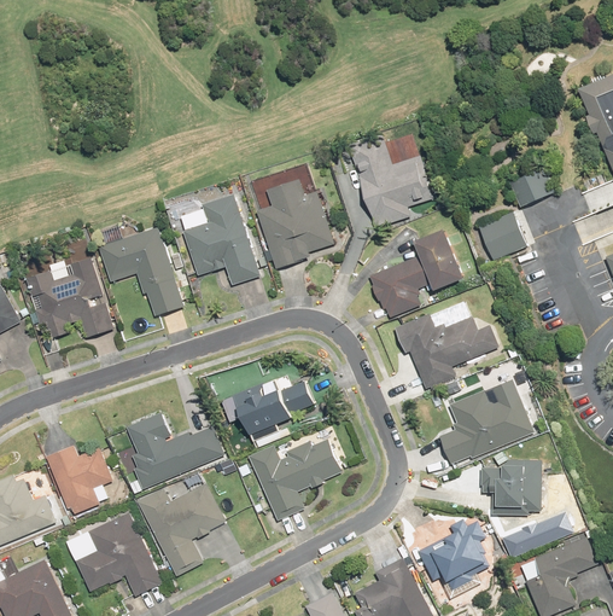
[(612,74),(581,88),(572,92),(583,118),(591,137),(611,184),(612,182),(612,254),(601,260),(612,290),(612,74)]
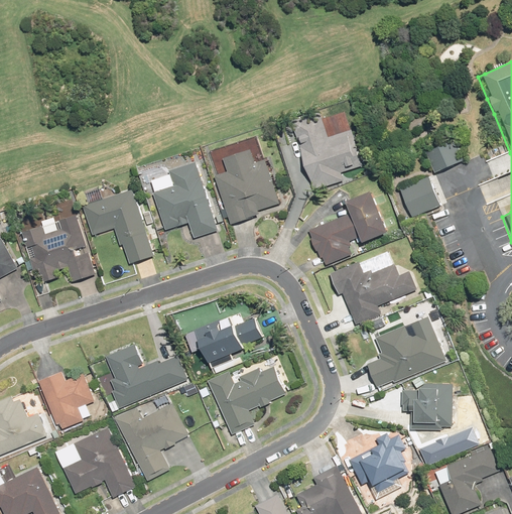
[(362,167),(351,131),(327,138),(318,113),(290,122),(312,191),(342,182),(340,173),(362,167)]
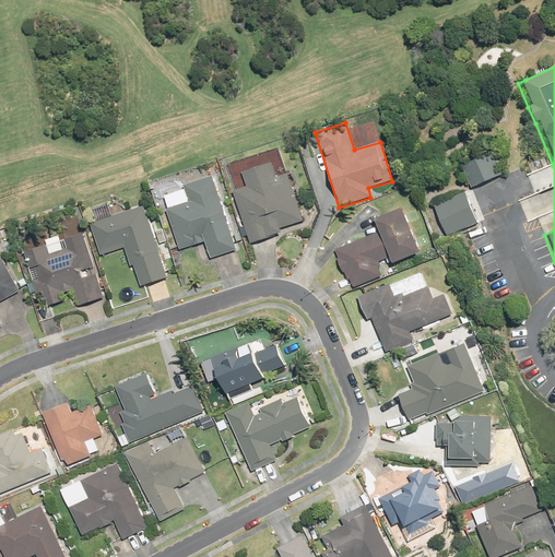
[(456,168),(465,190),(497,177),(487,155),(456,168)]
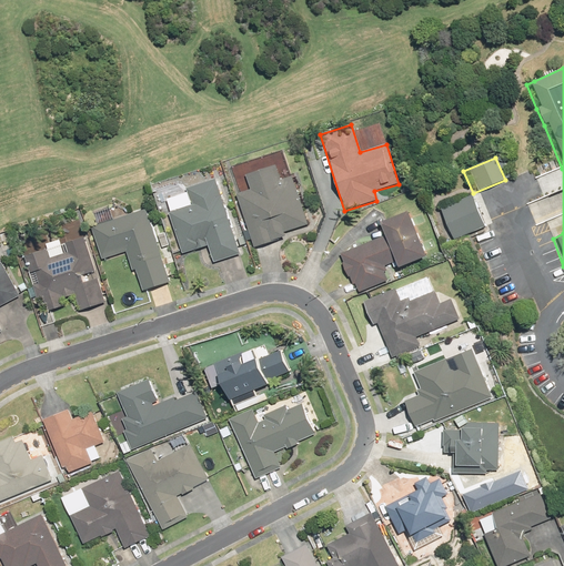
[(250,190),(237,194),(253,249),(285,238),(284,232),(308,225),(292,177),(280,181),(275,165),(245,174),(250,190)]
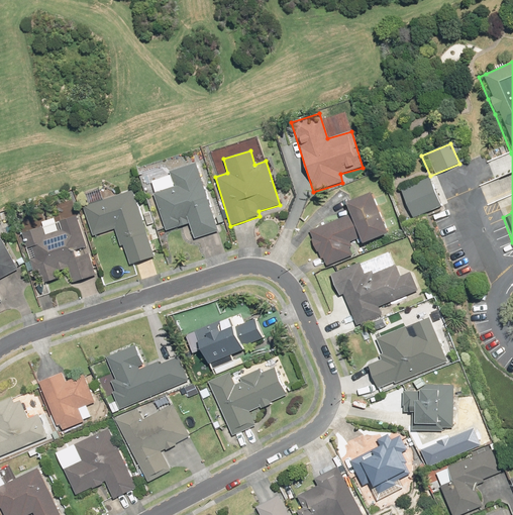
[(217,232),(196,163),(168,172),(174,188),(152,195),(165,232),(189,224),(193,239),(217,232)]
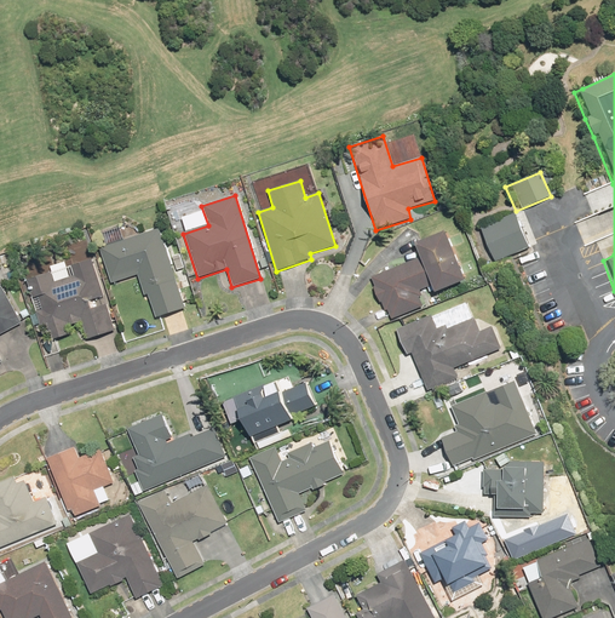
[(511,256),(524,250),(510,216),(475,230),(489,264),(511,256)]
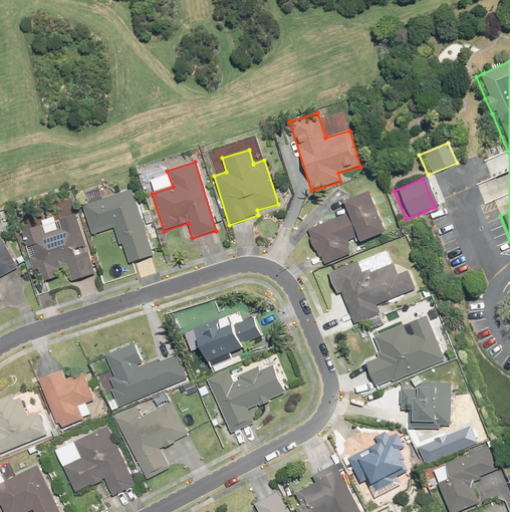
[(153,256),(132,190),(82,205),(91,235),(112,229),(118,246),(121,244),(128,263),(153,256)]
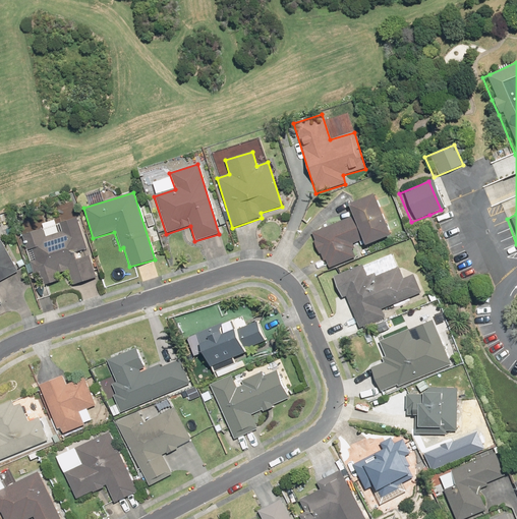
[(392,235),(376,193),(350,204),(355,216),(311,233),(314,241),(312,241),(319,254),(320,254),(323,262),(325,261),(328,269),(354,258),(351,250),(354,249),(352,244),(365,239),(367,245),(392,235)]
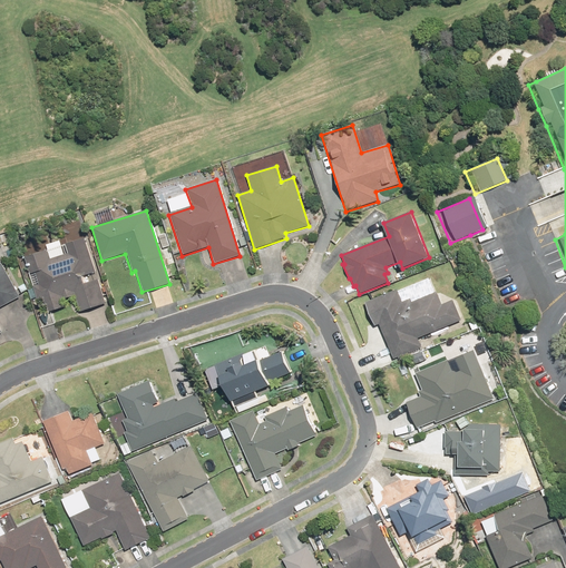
[(94,273),(84,240),(23,257),(37,302),(42,300),(47,313),(64,307),(61,301),(75,296),(79,312),(104,304),(96,281),(85,284),(83,276),(94,273)]
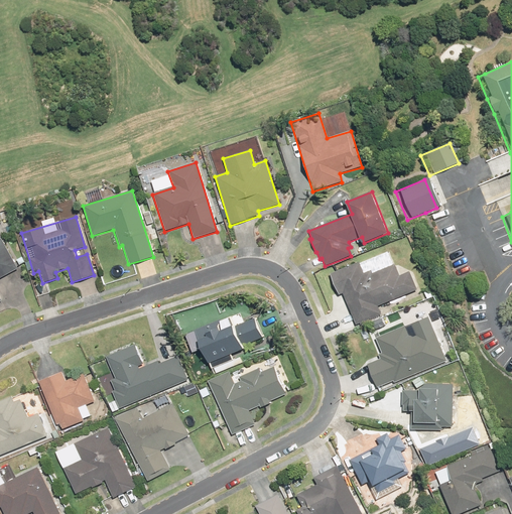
[(0,302),(1,302),(0,300),(0,278),(17,270),(0,239),(0,302)]
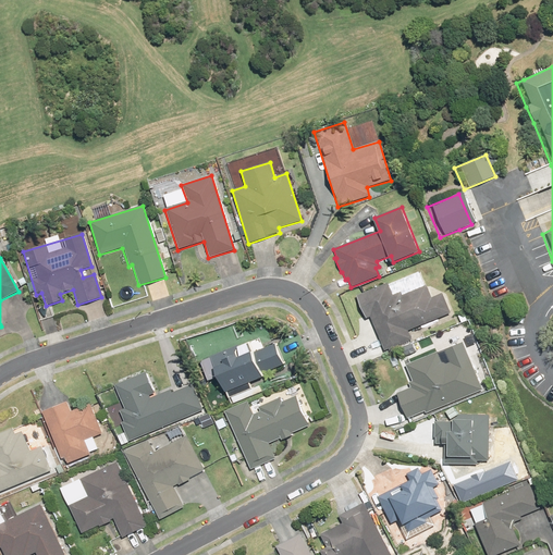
[(407,331),(450,313),(441,294),(430,298),(426,286),(424,287),(417,273),(388,285),(386,284),(356,296),(365,319),(369,318),(383,352),(410,341),(407,331)]
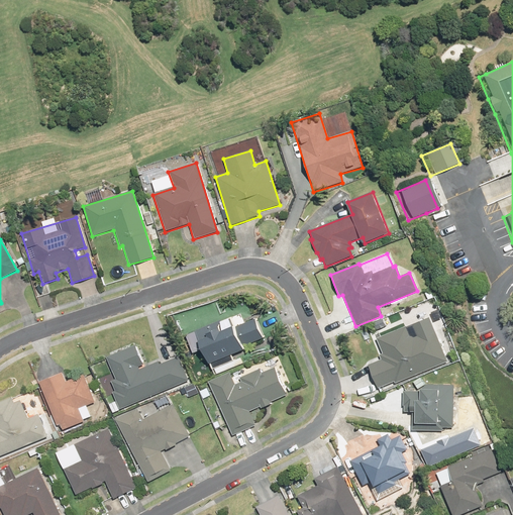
[(230,355),(243,350),(242,347),(263,339),(254,320),(241,325),(237,315),(221,322),(220,321),(194,331),(195,332),(185,336),(193,354),(203,350),(211,370),(232,362),(230,355)]
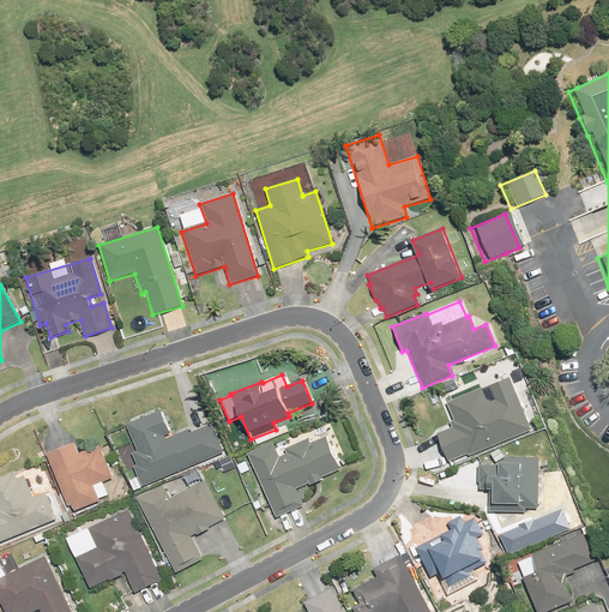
[(468,457),(530,431),(507,378),(488,387),(494,401),(489,403),(486,401),(481,389),(445,403),(452,421),(448,423),(451,429),(436,435),(448,463),(466,455),(468,457)]
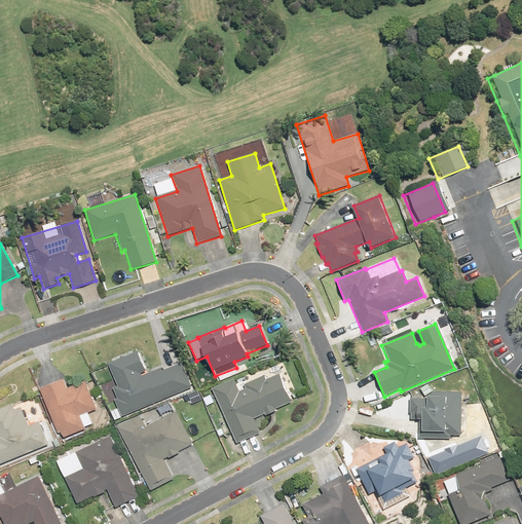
[(121,417),(190,388),(180,364),(161,372),(159,369),(141,377),(140,374),(146,372),(138,352),(108,365),(117,386),(112,388),(116,399),(114,400),(121,417)]
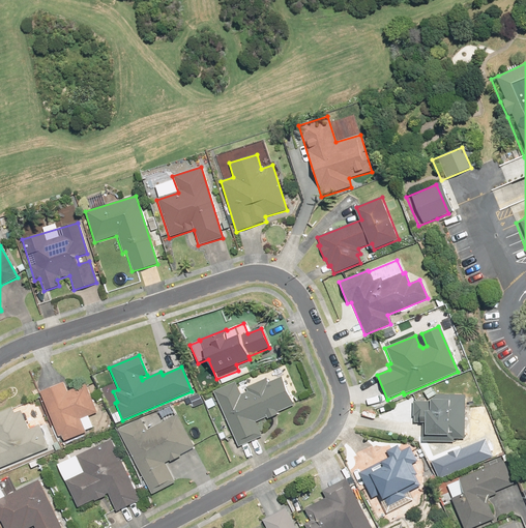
[(275,413),(293,406),(280,377),(267,383),(265,379),(244,388),(246,392),(240,396),(234,383),(212,392),(237,448),(261,437),(255,423),(265,418),(266,419),(276,415),(275,413)]
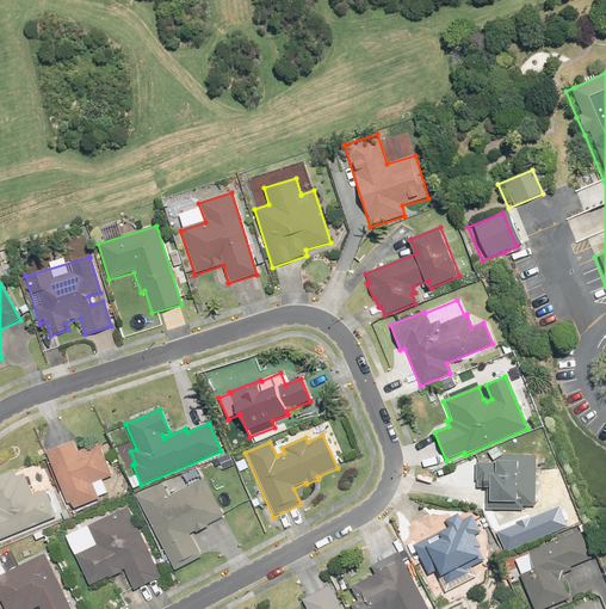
[(73,442),(45,453),(66,504),(70,503),(73,510),(98,499),(92,485),(111,477),(98,444),(76,453),(73,442)]
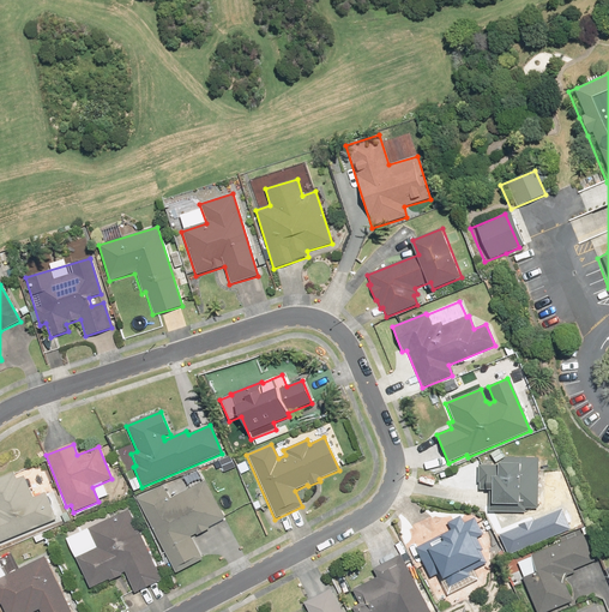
[(536,510),(537,459),(505,459),(495,466),(478,466),(477,491),(488,491),(488,513),(524,514),(524,509),(536,510)]
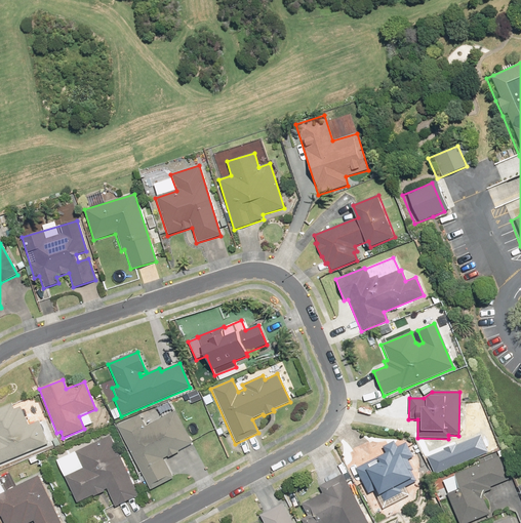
[(0,464),(47,445),(38,421),(27,427),(19,407),(13,410),(11,405),(0,409),(0,464)]
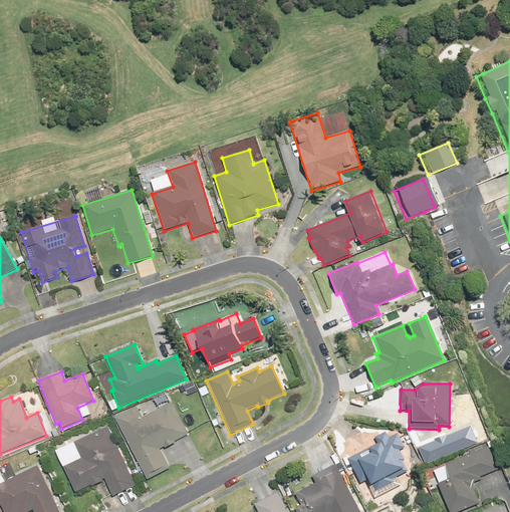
[(136,407),(114,418),(147,480),(169,469),(159,450),(163,447),(164,449),(175,444),(174,442),(188,435),(171,403),(142,418),(136,407)]
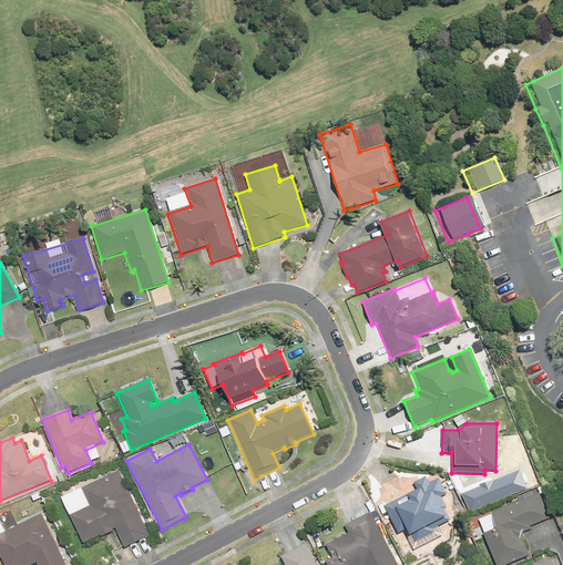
[(149,536),(119,471),(61,497),(82,543),(100,535),(101,537),(112,532),(111,530),(114,528),(123,548),(149,536)]
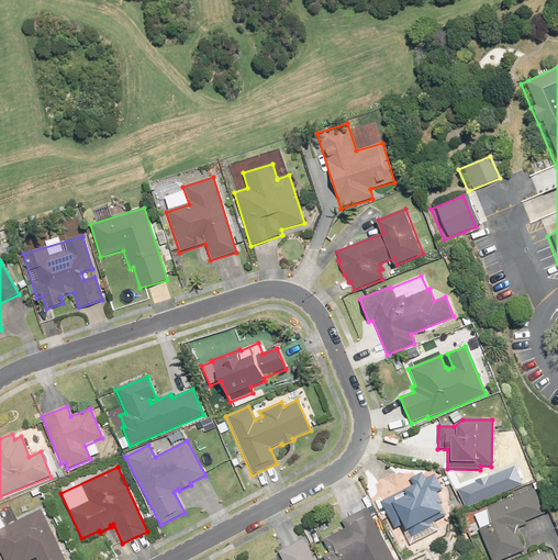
[(454,491),(461,508),(519,485),(512,468),(484,479),(483,477),(470,482),(471,484),(454,491)]
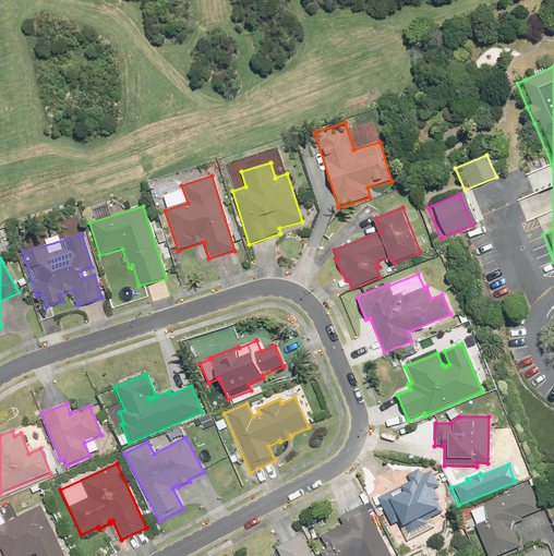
[(409,483),(377,498),(390,526),(396,523),(399,530),(401,529),(405,534),(422,526),(421,522),(441,512),(438,507),(441,507),(432,490),(437,486),(431,472),(422,476),(418,470),(406,475),(409,483)]
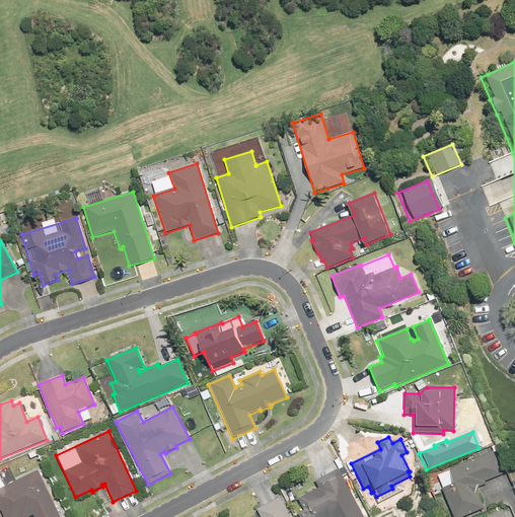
[(454,484),(441,489),(452,516),(463,516),(483,509),(475,493),(477,488),(485,485),(484,482),(502,474),(493,451),(448,469),(454,484)]
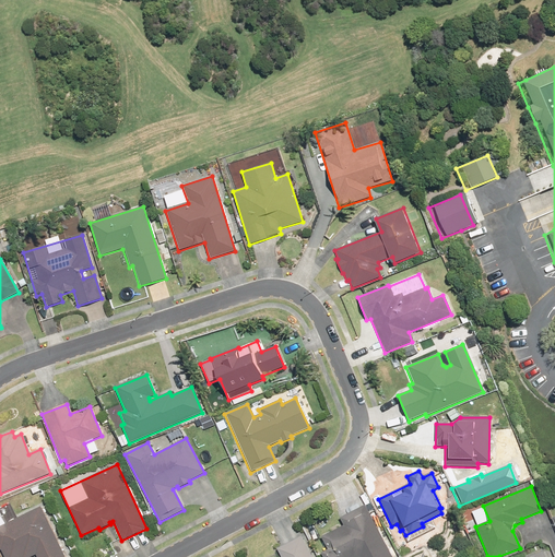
[(390,556),(364,506),(339,518),(343,525),(321,537),(328,549),(320,553),(321,556),(390,556)]
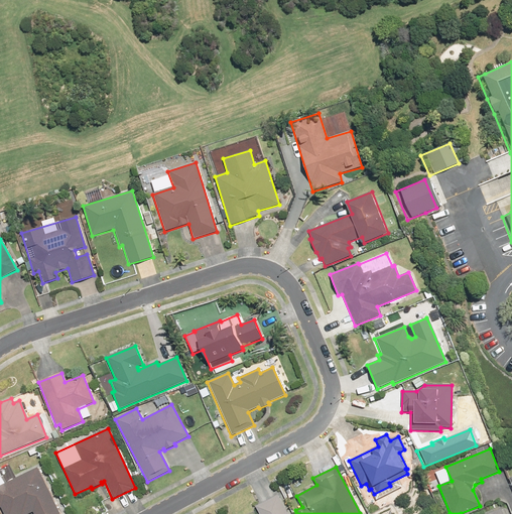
[(0,508),(3,513),(29,513),(32,512),(32,513),(58,513),(34,468),(5,484),(0,475),(0,508)]
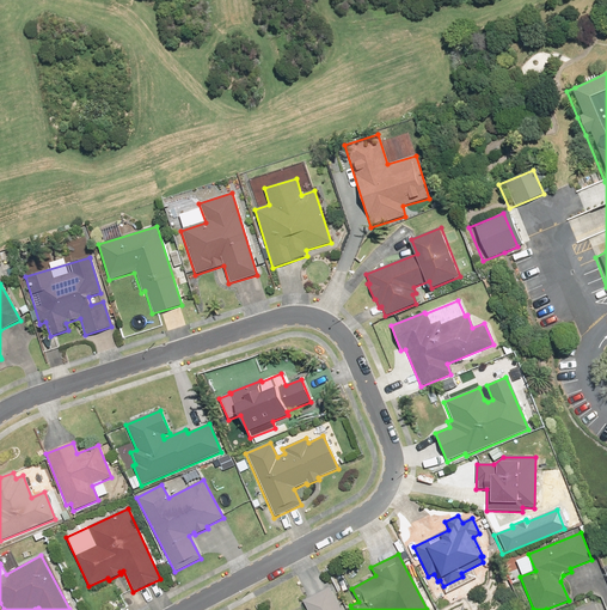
[(339,609),(329,589),(302,602),(306,609),(339,609)]
